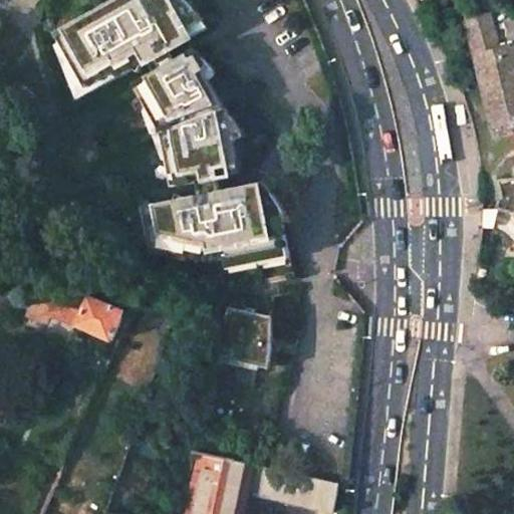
[(118,0),(56,34),(85,87),(115,70),(124,75),(151,61),(158,73),(136,86),(149,111),(156,108),(157,108),(175,159),(167,162),(173,190),(199,185),(201,198),(165,206),(145,210),(146,217),(129,227),(130,229),(132,232),(135,234),(138,238),(145,242),(147,244),(152,245),(163,243),(164,249),(209,258),(221,260),(228,258),(288,247),(284,227),(282,220),(287,216),(285,211),(276,198),(272,193),(269,189),(264,184),(224,193),(222,182),(236,179),(235,177),(244,175),(237,144),(248,137),(244,130),(243,127),(237,118),(232,112),(228,107),(226,109),(202,72),(210,65),(197,53),(178,64),(171,51),(190,40),(186,33),(205,23),(192,8),(184,0),(118,0)]
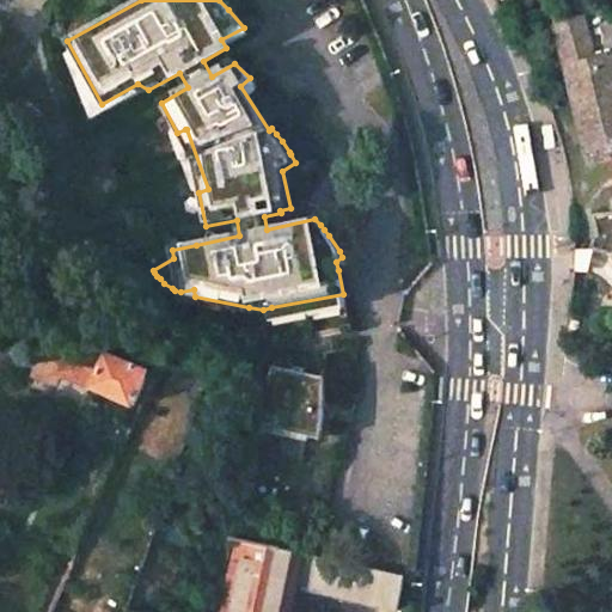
[(611,16),(599,0),(565,0),(552,6),(592,164),(611,158),(611,214),(594,214),(599,231),(593,249),(611,255),(611,16)]
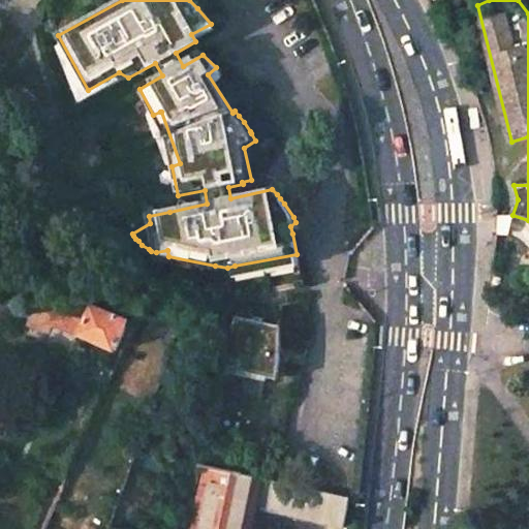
[(64,299),(53,322),(116,351),(129,321),(104,311),(93,307),(64,299)]
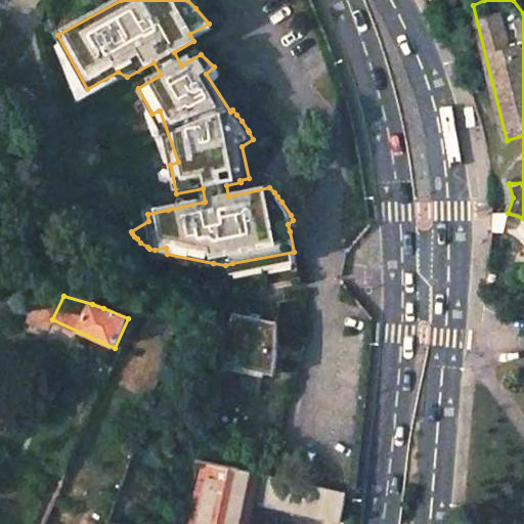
[(236,373),(264,379),(264,375),(270,351),(270,350),(275,323),(255,319),(247,317),(234,314),(226,355),(239,358),(236,373)]
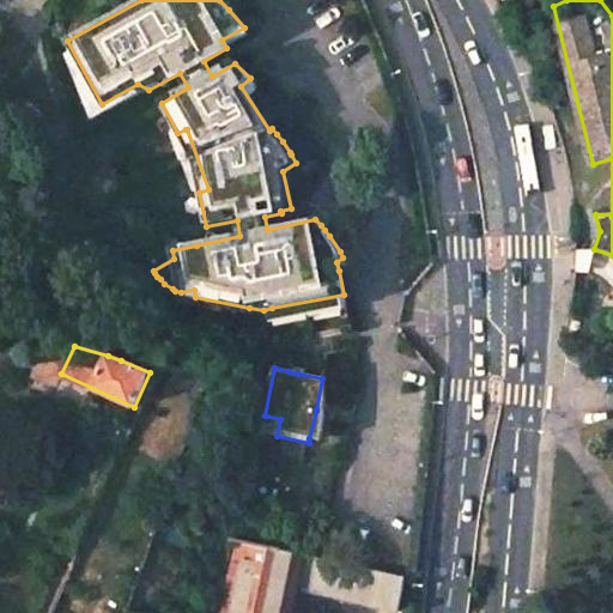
[(325,380),(322,378),(316,410),(316,411),(309,438),(321,442),(323,414),(323,408),(325,395),(325,380)]
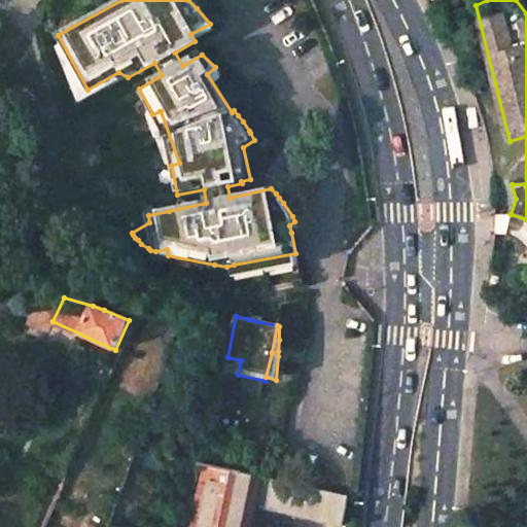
[(205,466),(192,526),(248,526),(253,507),(267,511),(267,507),(343,525),(348,496),(273,481),(205,466)]
